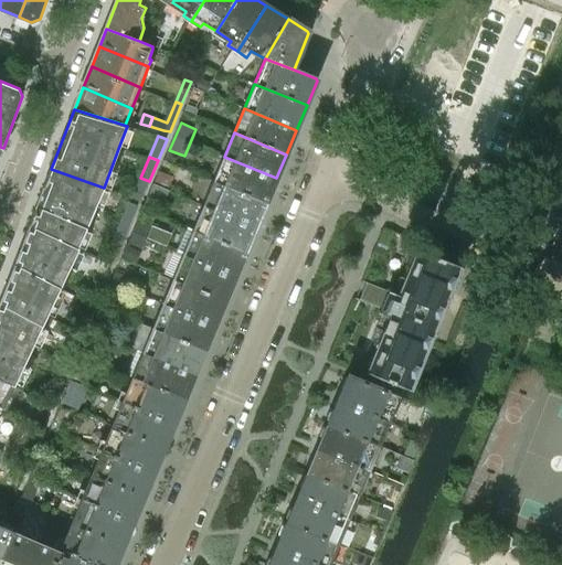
[(266,203),(276,178),(224,157),(214,181),(266,203)]
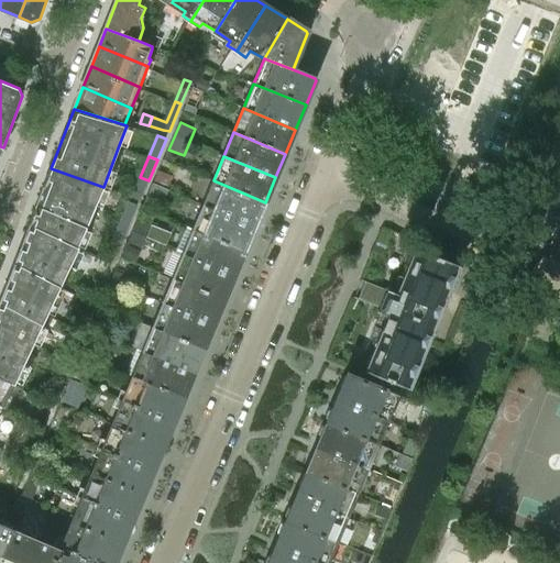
[(86,228),(102,189),(103,187),(51,168),(36,207),(86,228)]
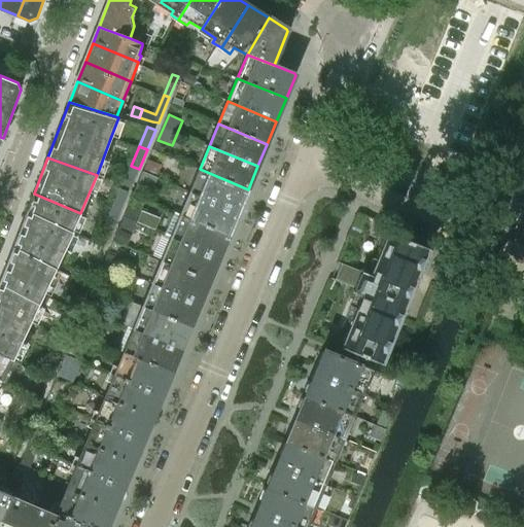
[(153,188),(163,165),(149,160),(139,183),(153,188)]
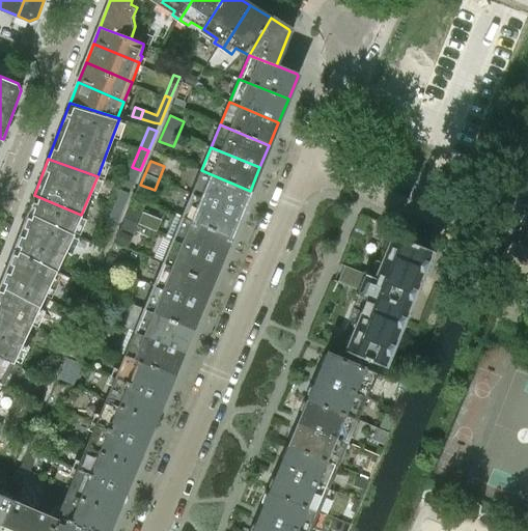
[(132,190),(140,170),(132,167),(123,187),(132,190)]
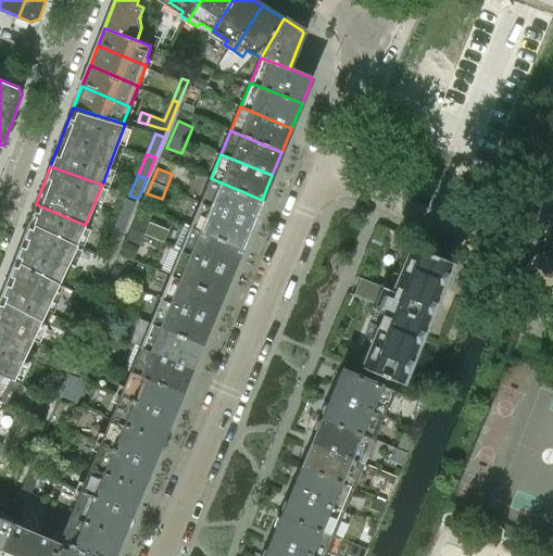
[(252,223),(262,200),(211,178),(201,202),(252,223)]
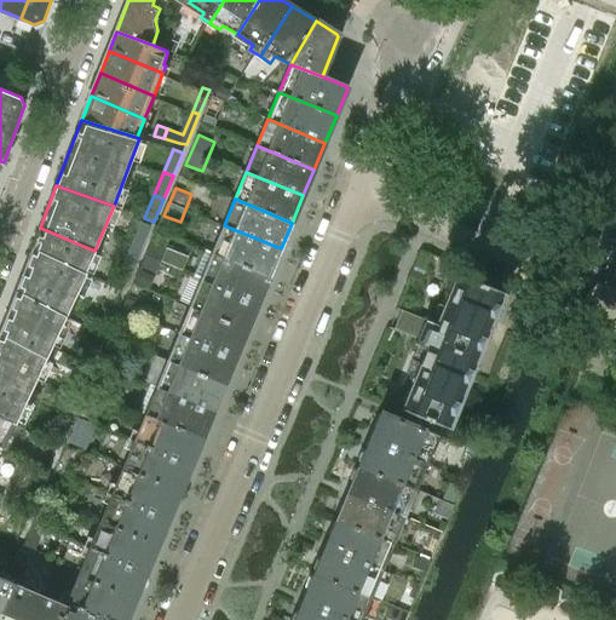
[(144,244),(151,225),(143,222),(136,240),(144,244)]
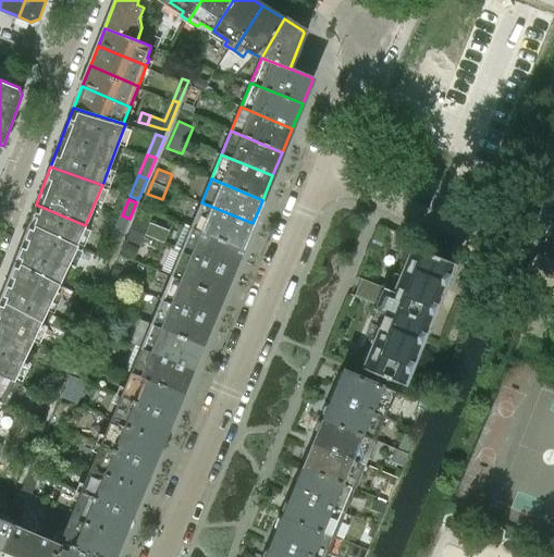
[(242,248),(253,223),(201,202),(192,227),(242,248)]
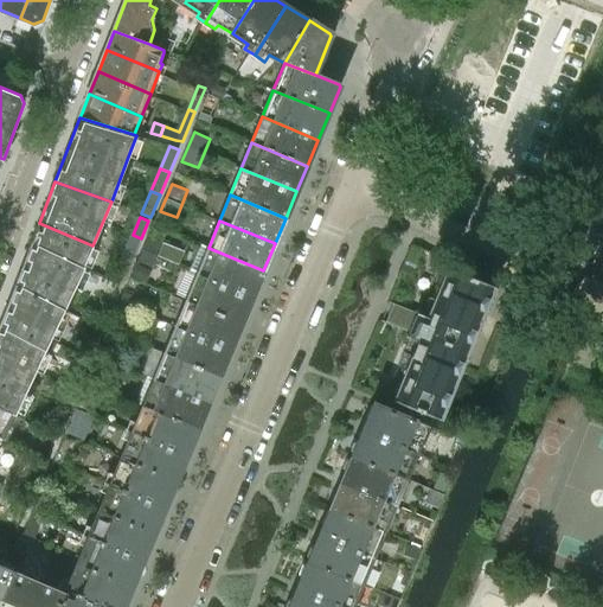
[(46,347),(79,278),(84,266),(83,266),(92,246),(39,223),(1,324),(46,347)]
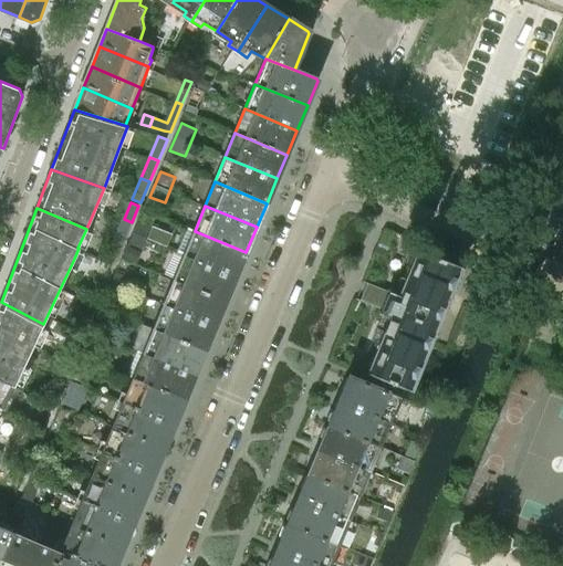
[(124,239),(132,222),(124,219),(116,236),(124,239)]
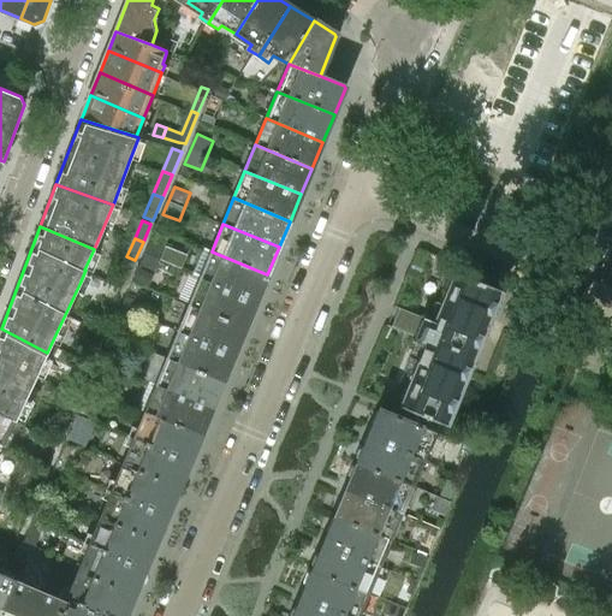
[(156,271),(166,247),(152,241),(141,265),(156,271)]
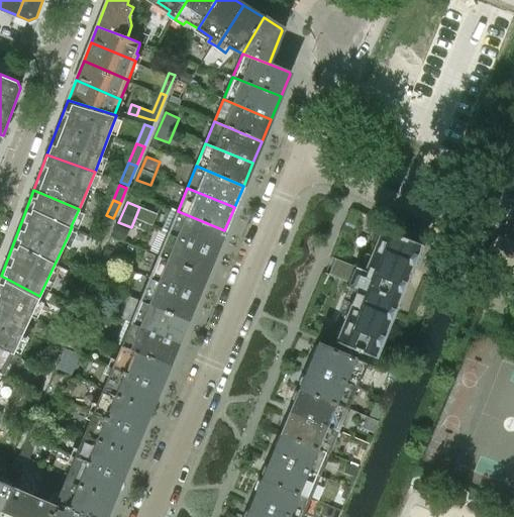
[(215,252),(224,230),(178,211),(169,232),(215,252)]
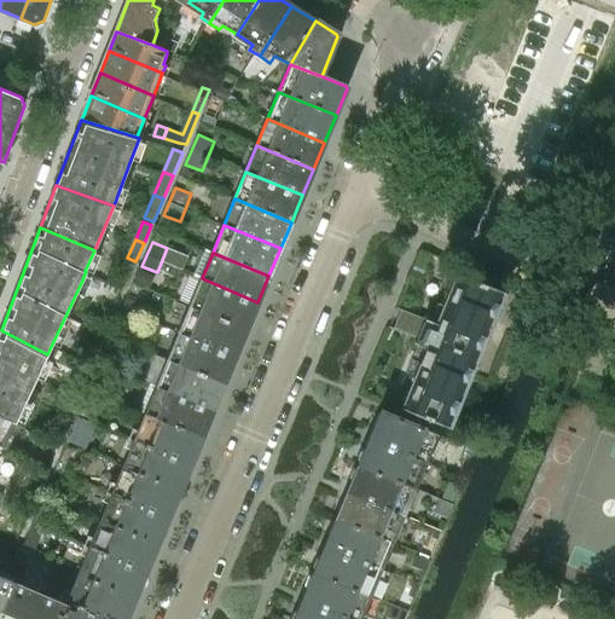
[(128,281),(135,261),(127,258),(120,276),(128,281)]
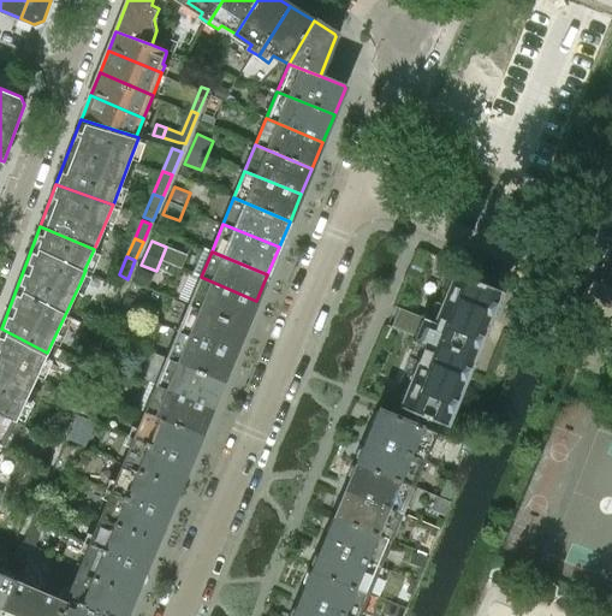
[(446,425),(479,345),(501,290),(455,271),(434,320),(425,317),(415,339),(419,341),(419,339),(426,342),(416,365),(413,363),(409,369),(414,372),(400,406),(446,425)]
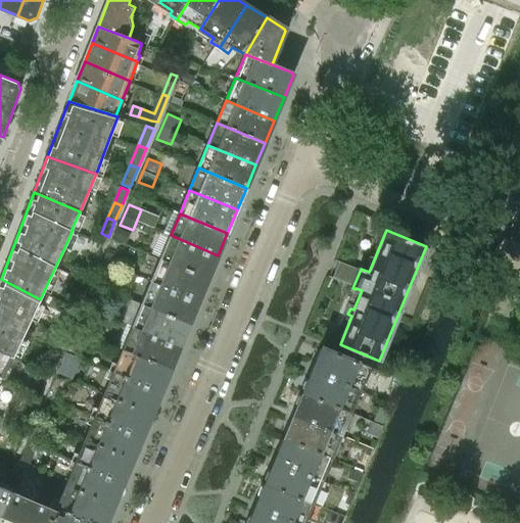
[(208,278),(218,255),(171,235),(160,258),(208,278)]
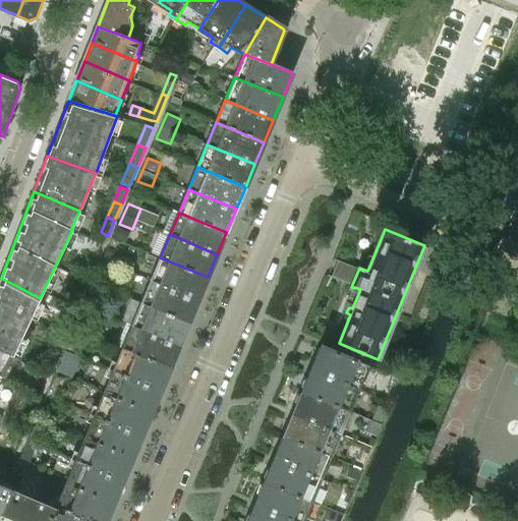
[(117,265),(121,255),(108,250),(104,259),(117,265)]
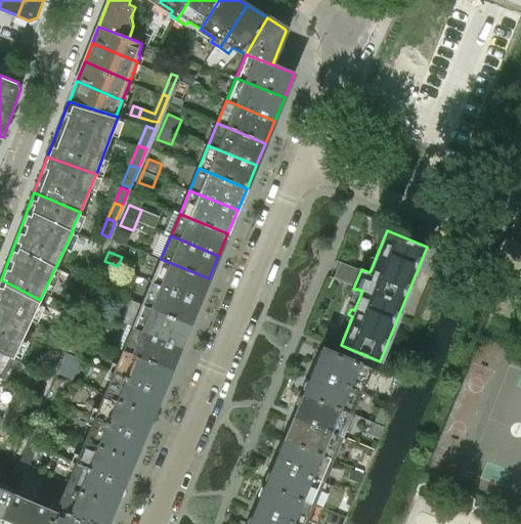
[(200,301),(209,278),(161,259),(152,281),(200,301)]
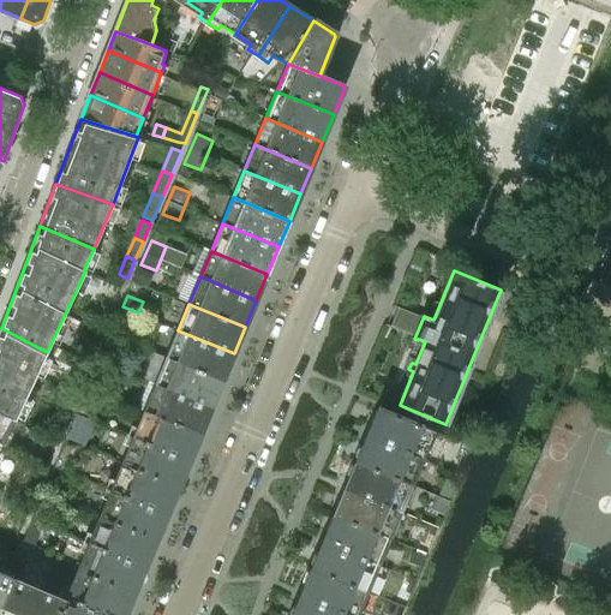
[(131,324),(136,314),(123,308),(118,318),(131,324)]
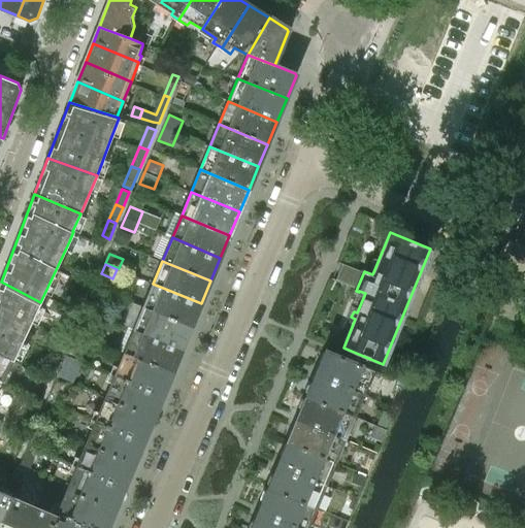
[(23,338),(32,320),(40,302),(1,282),(0,284),(0,353),(17,361),(27,341),(23,338)]
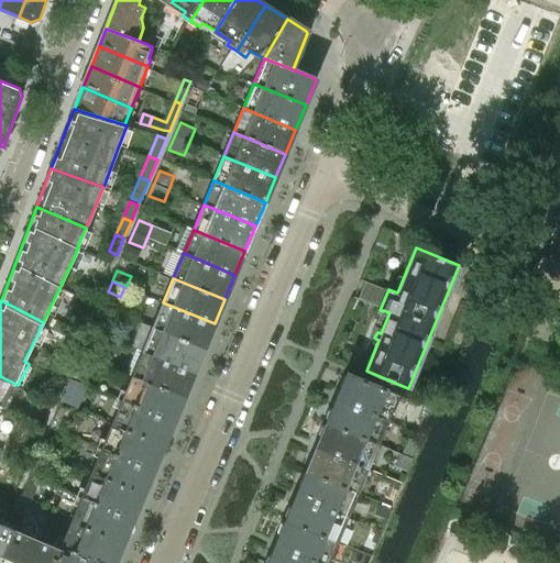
[(205,348),(215,323),(163,302),(153,328),(205,348)]
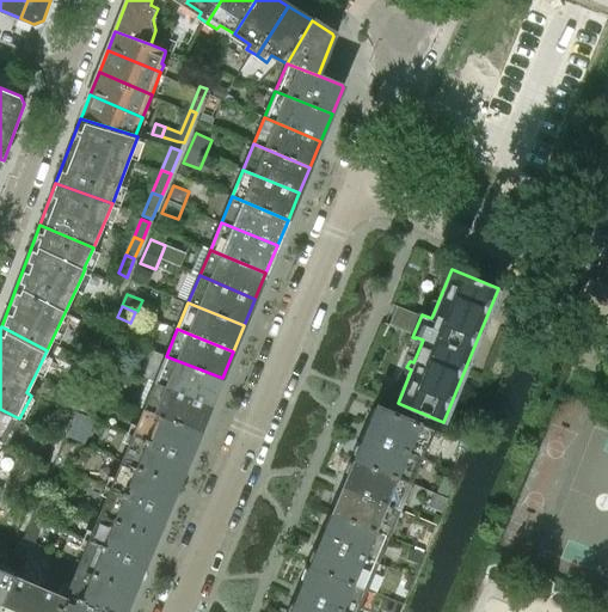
[(86,372),(98,344),(87,340),(75,368),(86,372)]
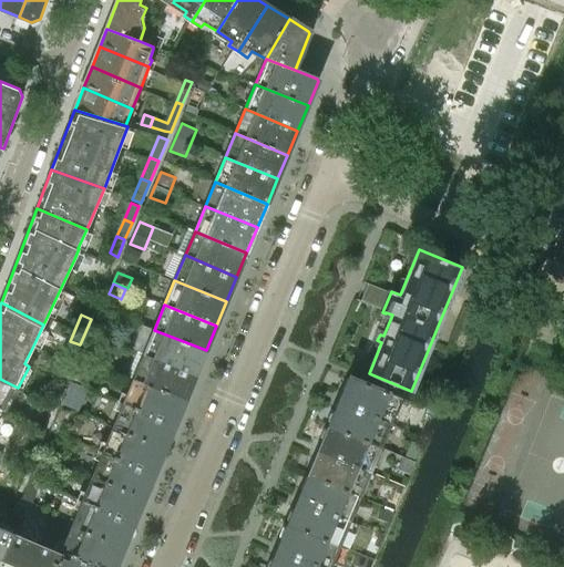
[(96,320),(92,331),(100,334),(104,323),(96,320)]
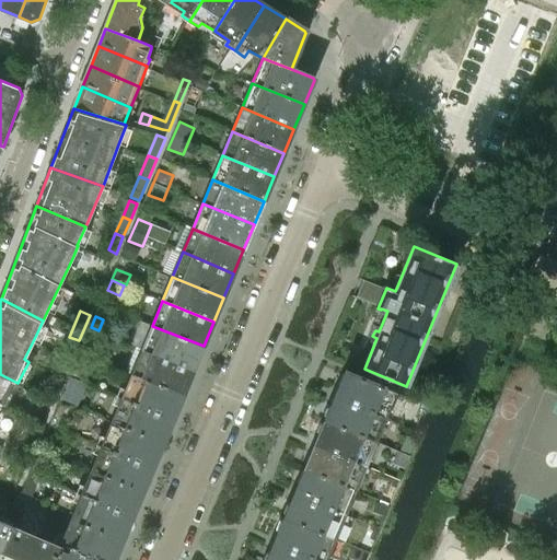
[(193,371),(204,346),(152,326),(142,349),(193,371)]
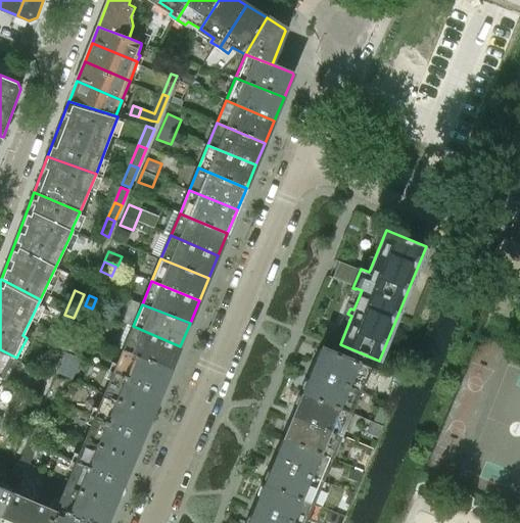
[(88,319),(92,308),(85,305),(81,316),(88,319)]
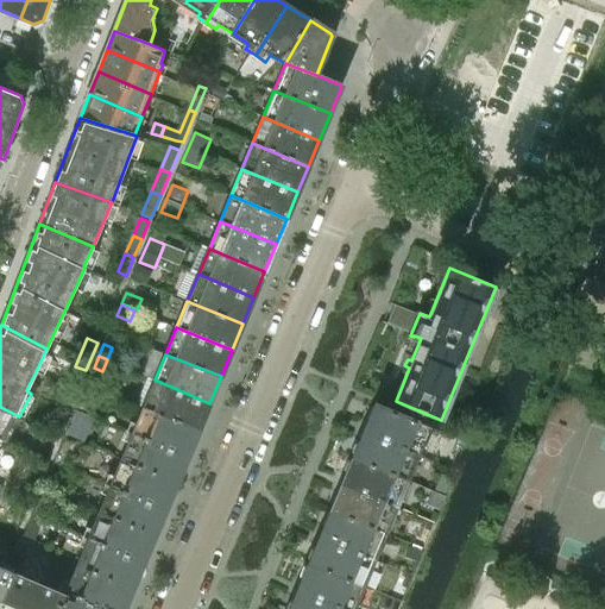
[(199,428),(209,403),(155,380),(144,406),(199,428)]
